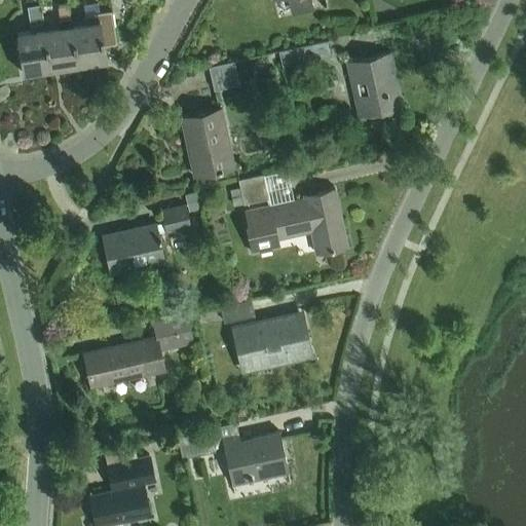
[(312,7),(310,0),(288,0),(291,12),(312,7)]
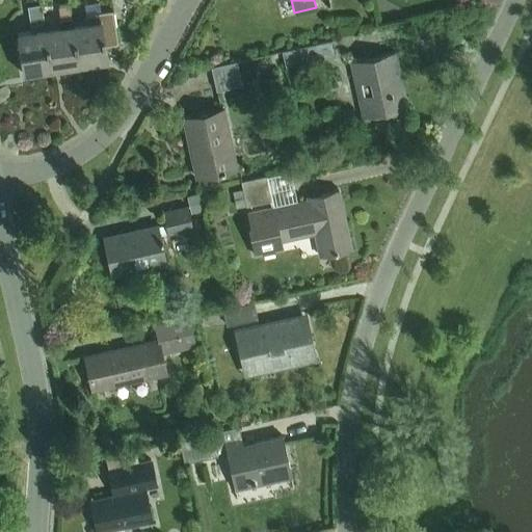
[(50,71),(44,29),(43,21),(41,21),(37,5),(27,6),(30,31),(15,33),(21,75),(50,71)]
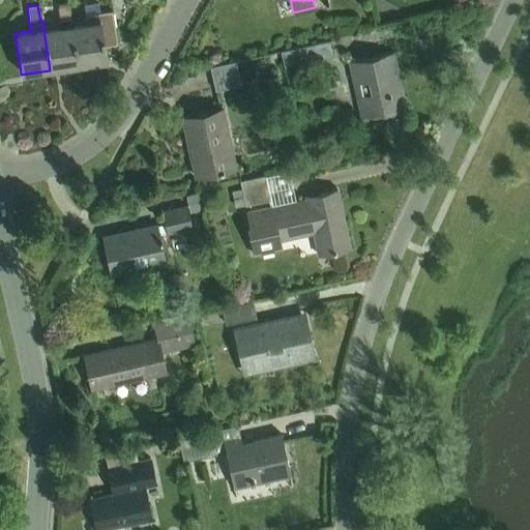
[(85,23),(70,25),(77,66),(105,62),(102,48),(115,46),(110,10),(84,15),(85,23)]
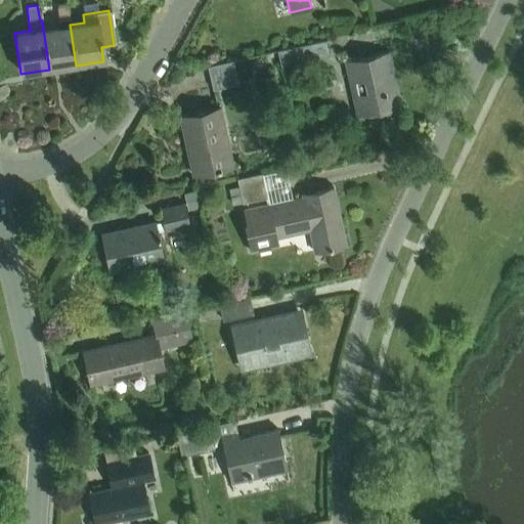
[(49,70),(76,66),(70,25),(69,16),(55,18),(56,27),(43,29),(49,70)]
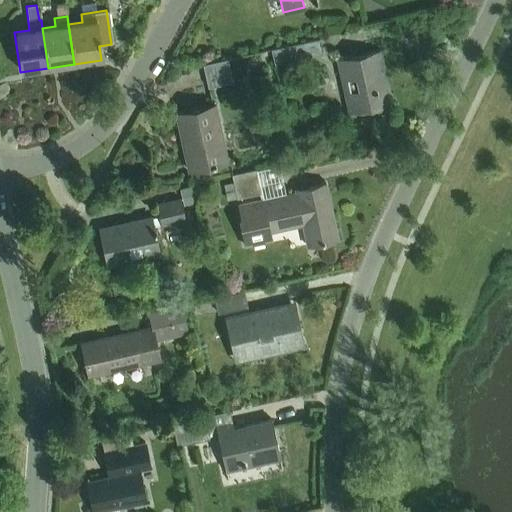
[(271,49),(274,63),(322,53),(319,38),(271,49)]
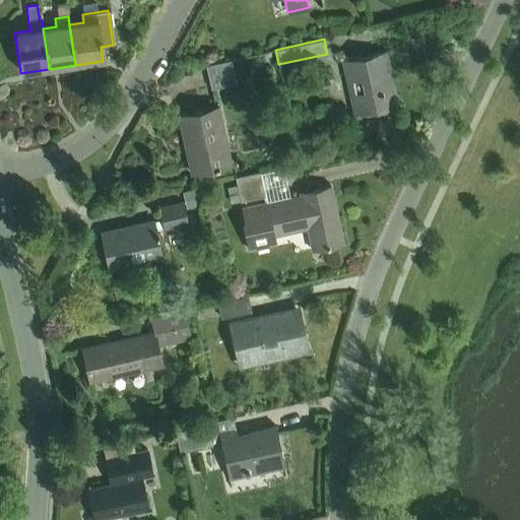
[(341,62),(350,99),(354,116),(398,106),(386,52),(341,62)]
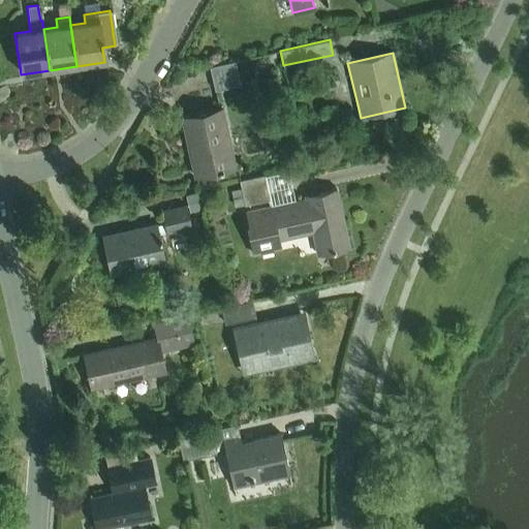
[(210,64),(215,89),(241,84),(235,59),(210,64)]
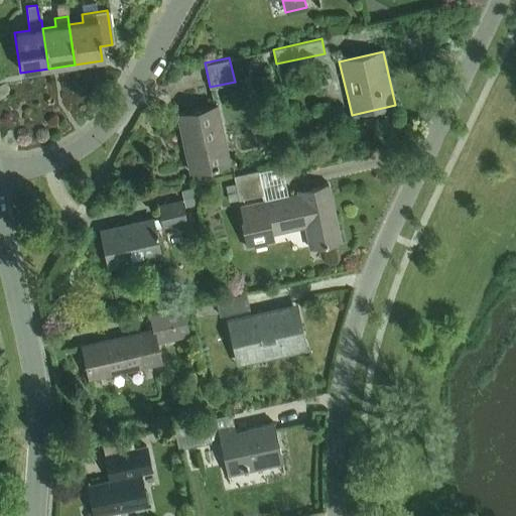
[(188,171),(229,162),(216,106),(176,114),(188,171)]
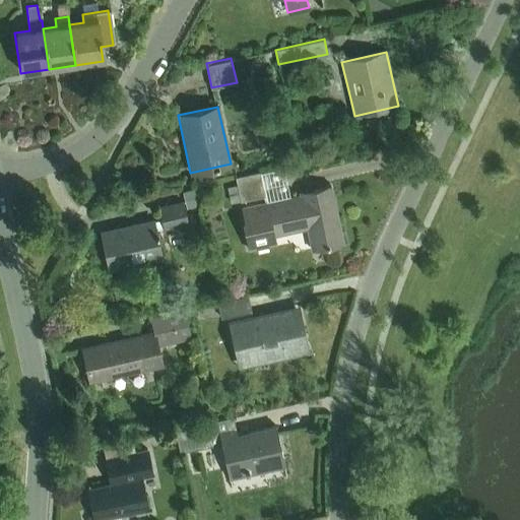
[(235,177),(240,201),(264,195),(259,172),(235,177)]
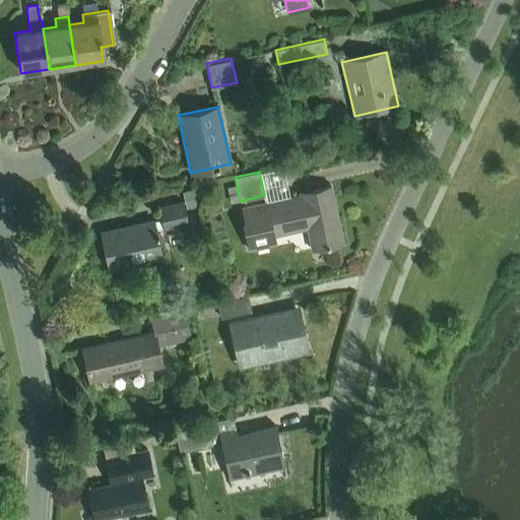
[(183,192),(187,209),(201,206),(197,189),(183,192)]
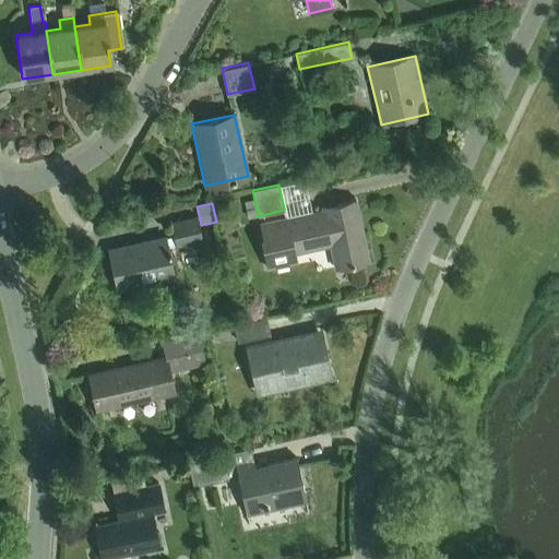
[(322,210),(323,214),(260,227),(263,242),(261,242),(266,270),(294,264),(292,256),(336,246),(342,269),(366,263),(354,203),(322,210)]
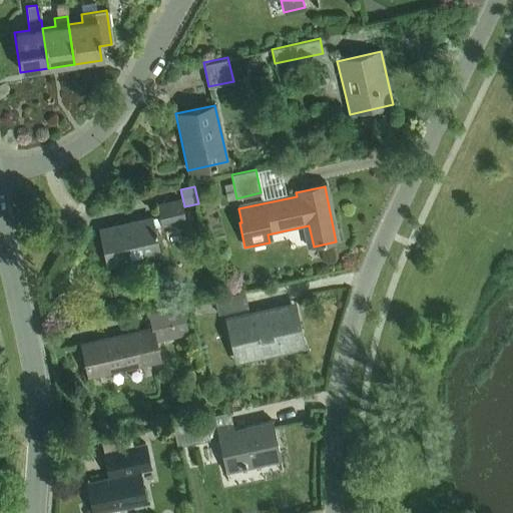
[(153,228),(185,222),(181,200),(157,205),(159,217),(101,228),(109,268),(159,258),(153,228)]
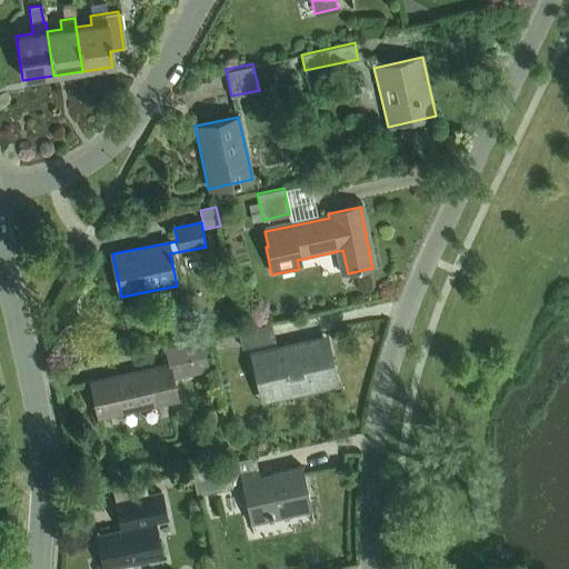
[(238,330),(242,348),(275,340),(271,322),(238,330)]
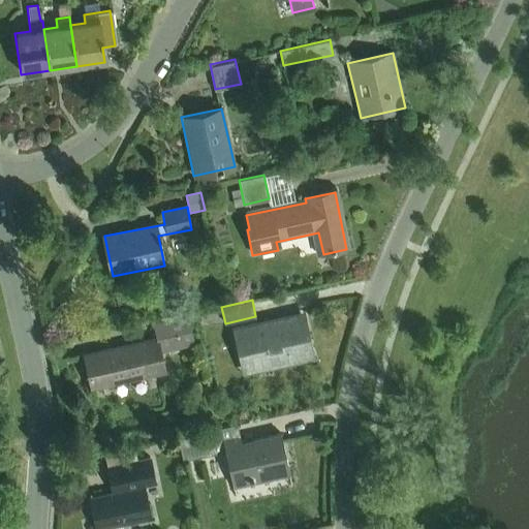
[(153,317),(157,338),(160,337),(162,348),(182,344),(180,333),(189,331),(186,316),(170,319),(169,314),(153,317)]
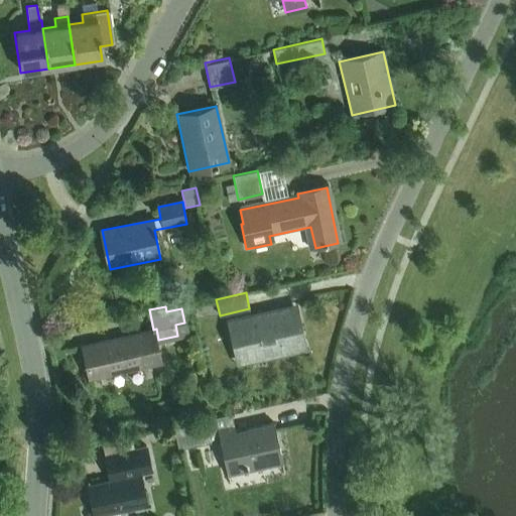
[(240,361),(302,347),(293,308),(231,323),(240,361)]
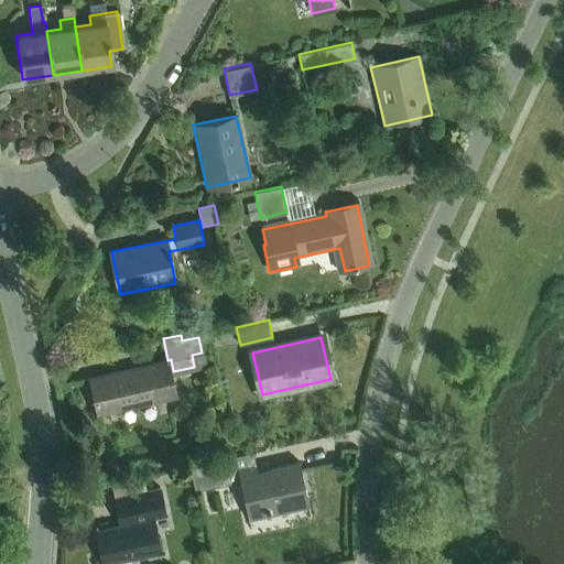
[(94,413),(153,401),(175,397),(169,362),(87,379),(94,413)]
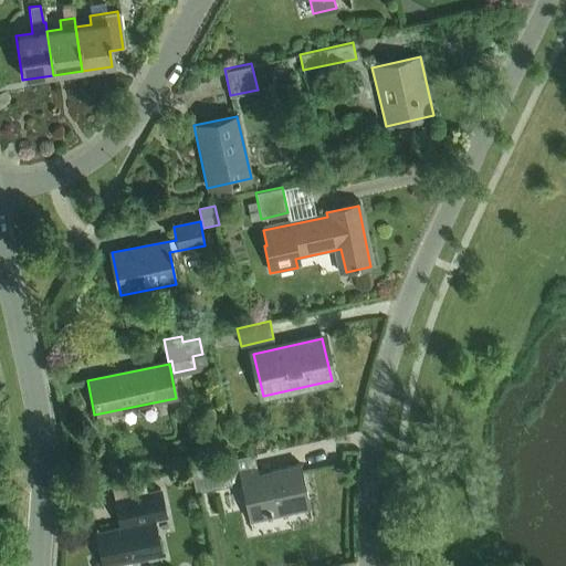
[(223,485),(218,461),(190,468),(195,491),(223,485)]
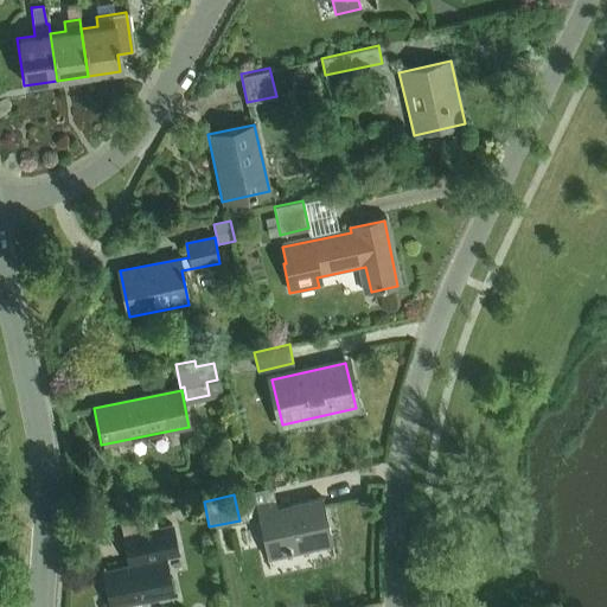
[(308,551),(330,545),(319,500),(274,511),(272,502),(253,506),(266,556),(307,545),(308,551)]
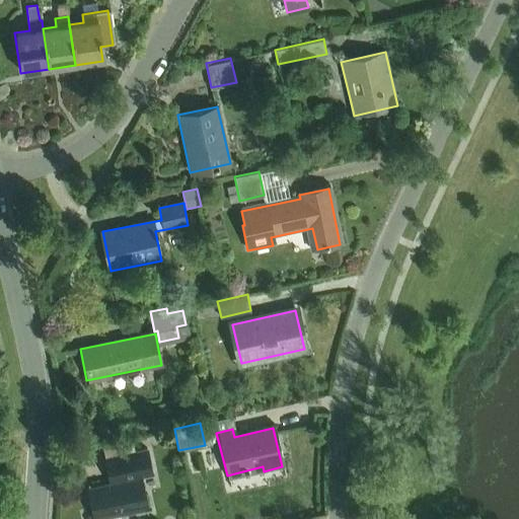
[(141,475),(151,473),(146,448),(104,457),(110,485),(90,489),(96,518),(106,518),(148,510),(141,475)]
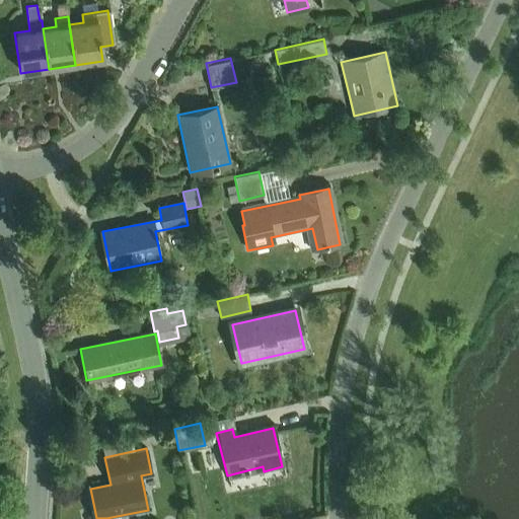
All buildings are outlined.
